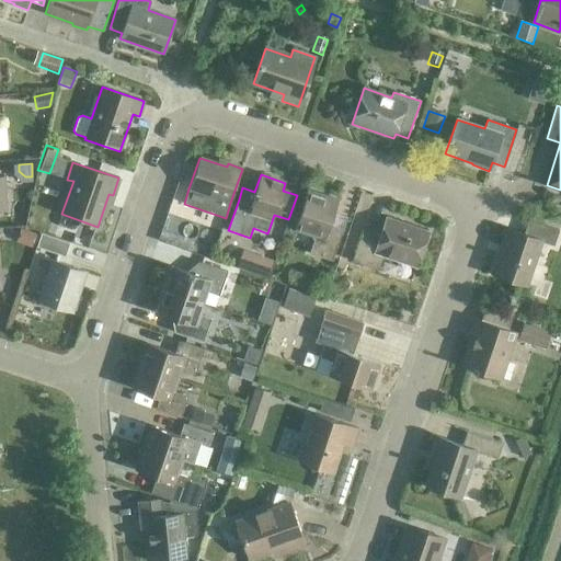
[(308,191),(294,230),(310,236),(313,241),(309,253),(332,262),(342,232),(329,228),(338,201),(308,191)]
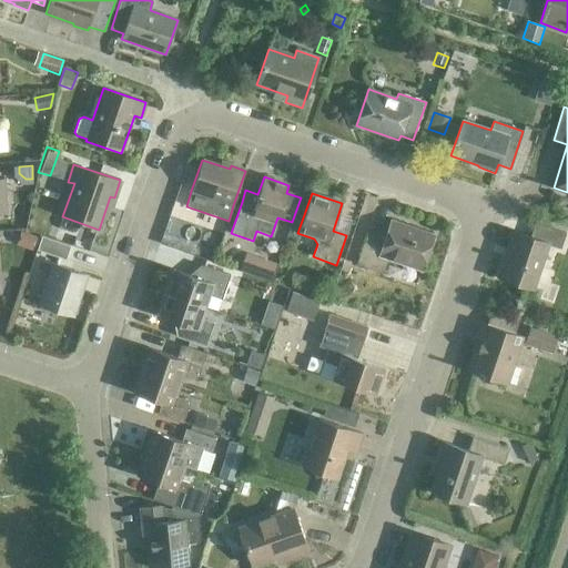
[(422,271),(434,235),(391,221),(384,239),(366,232),(356,265),(383,274),(387,260),(422,271)]
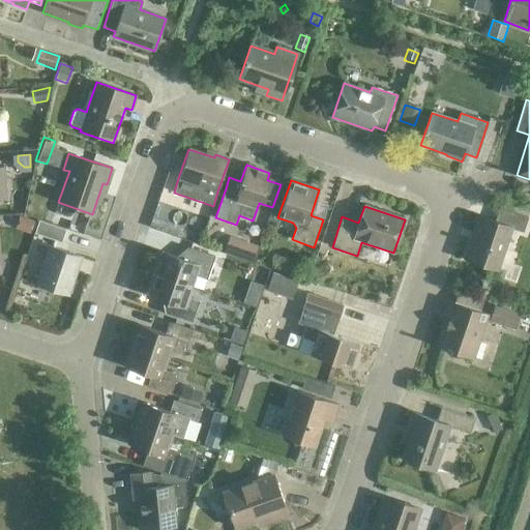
[(523,233),(528,218),(499,208),(494,222),(480,217),(472,242),(470,241),(464,259),(497,270),(511,229),(523,233)]
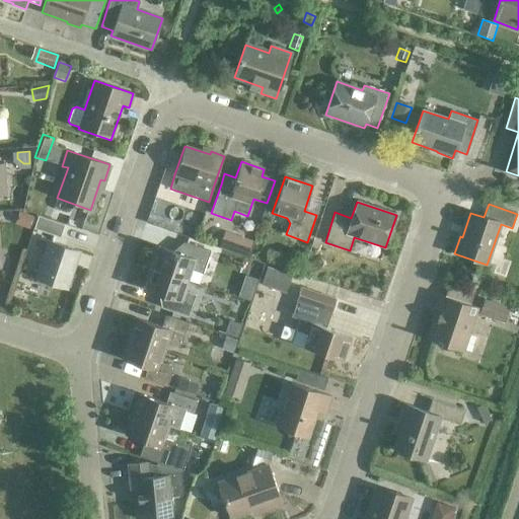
[(15,213),(11,226),(28,232),(33,219),(15,213)]
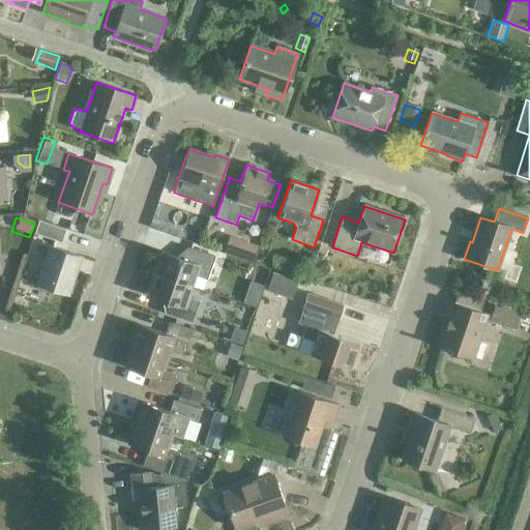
[(38,221),(34,234),(61,243),(65,230),(38,221)]
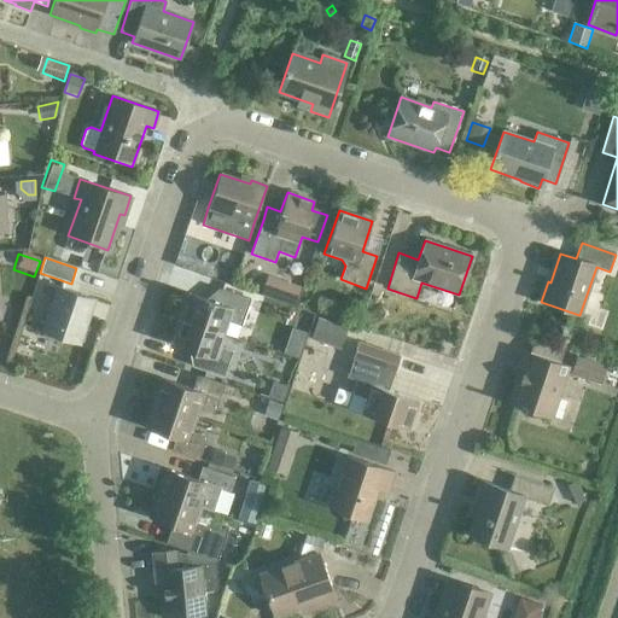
[(267,278),(260,296),(293,307),(299,290),(267,278)]
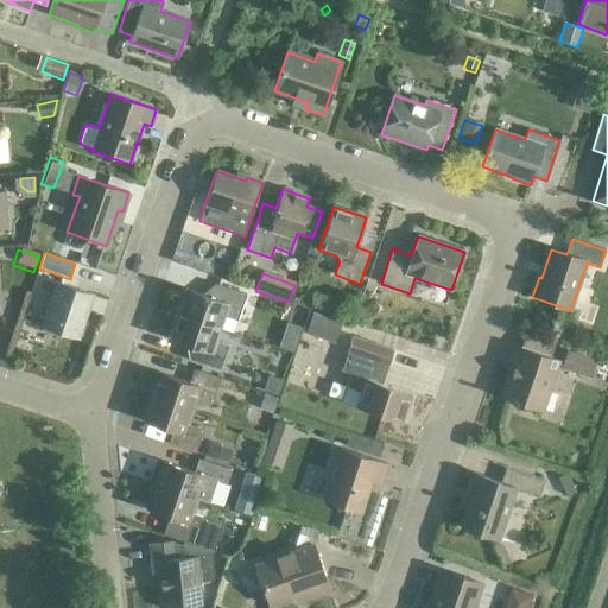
[(55,282),(40,327),(78,340),(94,295),(55,282)]
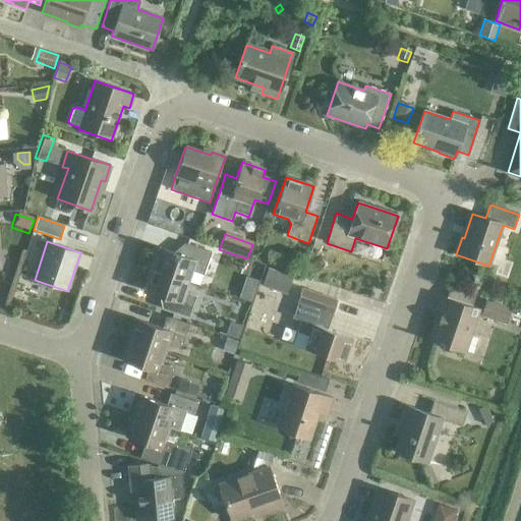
[(152,270),(188,282),(192,271),(203,275),(211,252),(183,243),(180,255),(160,248),(152,270)]
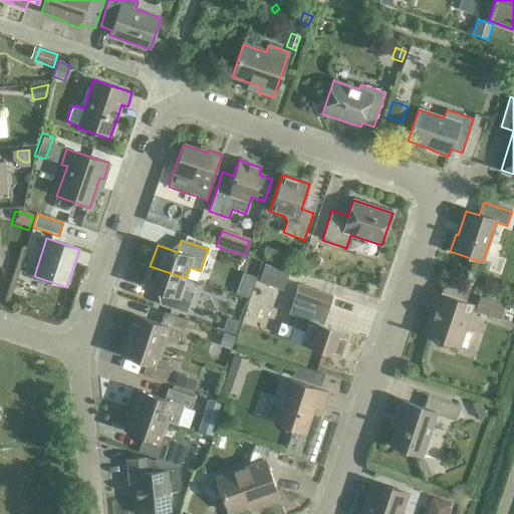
[(311,258),(304,263),(313,277),(320,272),(311,258)]
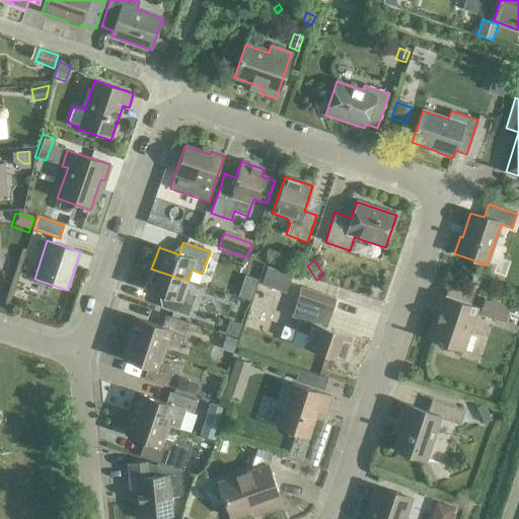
[(267,266),(260,284),(284,293),(291,276),(267,266)]
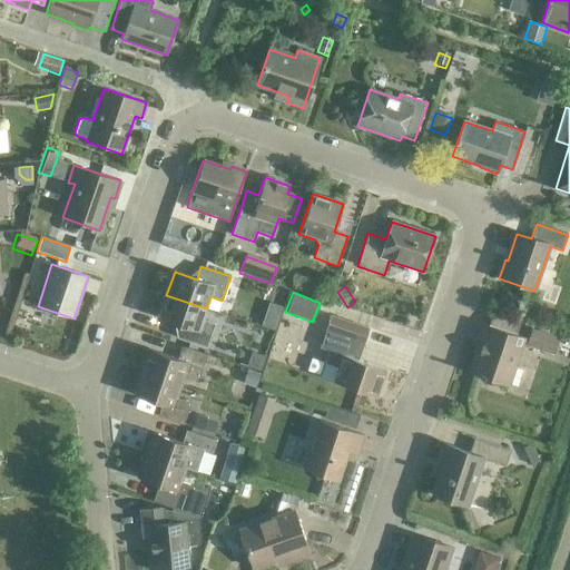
[(206,308),(166,295),(158,317),(180,325),(177,337),(206,349),(214,324),(202,320),(206,308)]
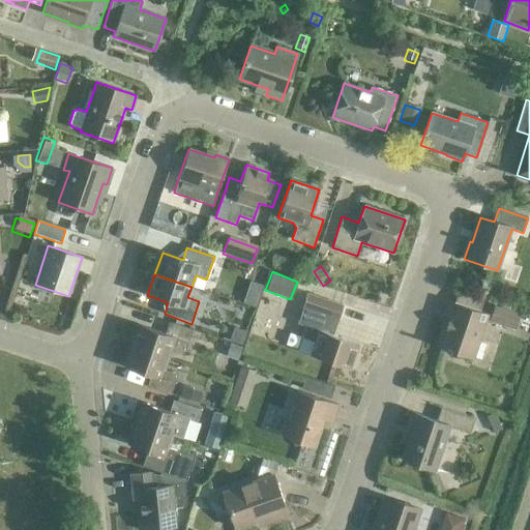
[(245,294),(242,303),(255,307),(258,299),(245,294)]
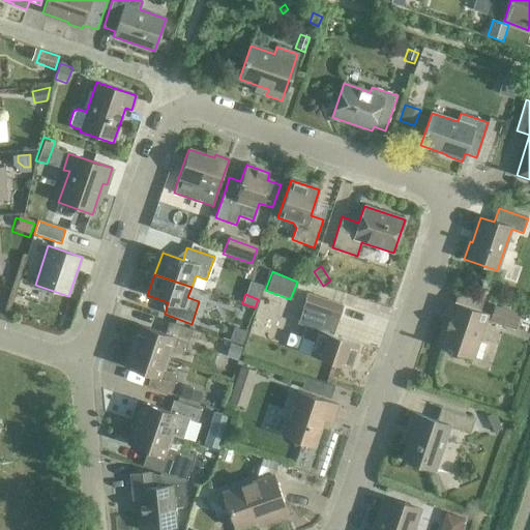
[(307,294),(297,324),(304,326),(301,337),(297,351),(310,355),(349,369),(358,344),(332,335),(343,306),(307,294)]
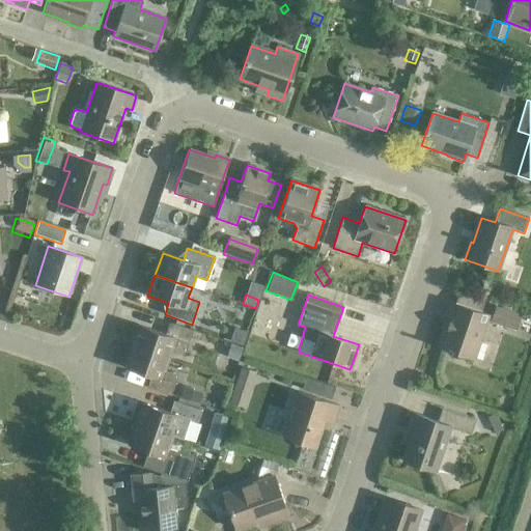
[(472,360),(487,314),(450,302),(445,317),(449,318),(439,348),(472,360)]
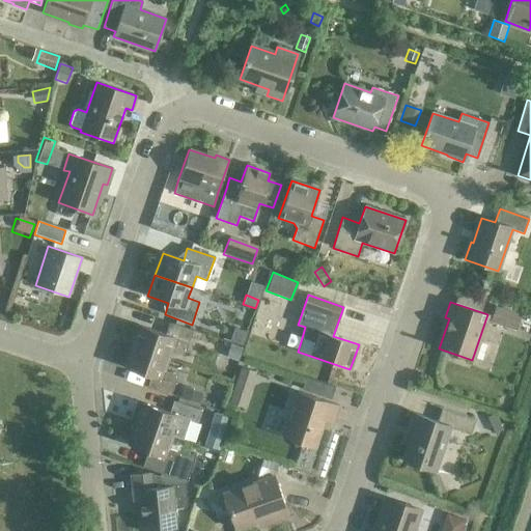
[(496,308),(491,325),(515,333),(521,317),(496,308)]
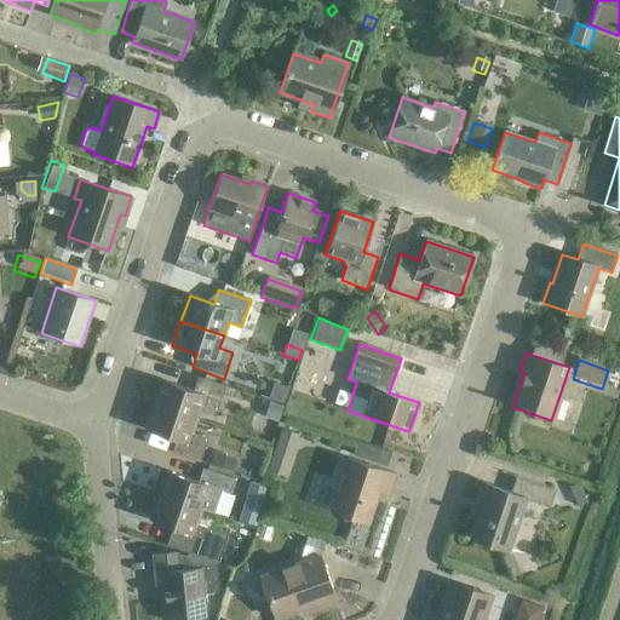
[(153,405),(196,419),(201,406),(217,411),(224,386),(197,377),(193,390),(161,380),(153,405)]
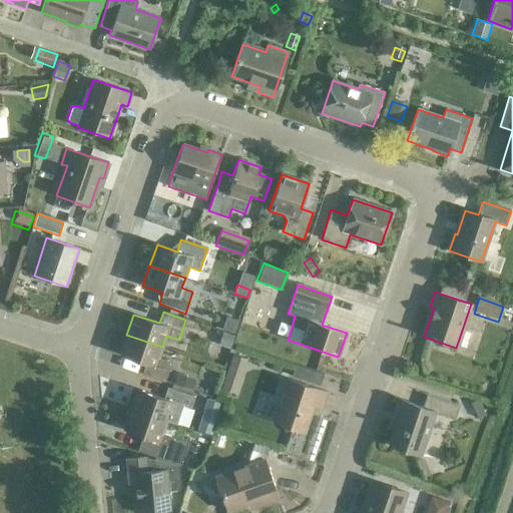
[(226,317),(221,330),(233,335),(238,321),(226,317)]
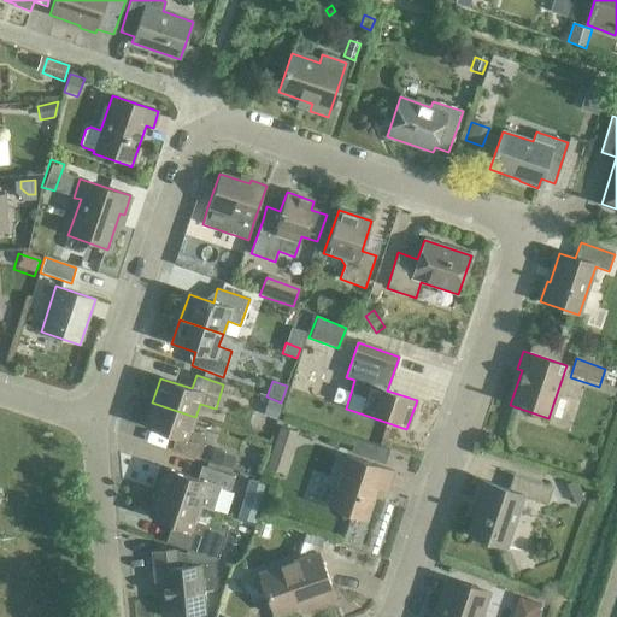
[(195,417),(152,403),(144,427),(175,438),(170,451),(198,460),(206,436),(191,432),(195,417)]
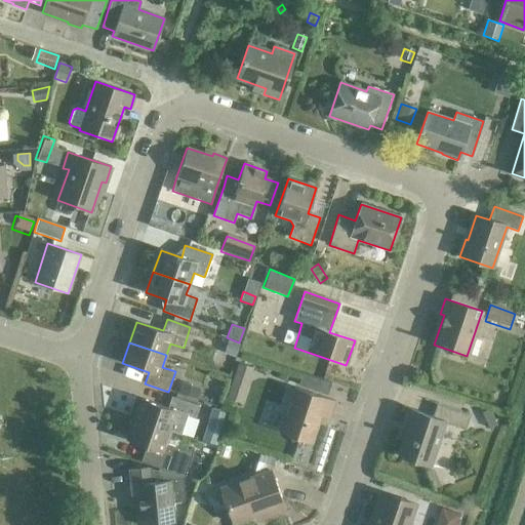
[(227,344),(223,356),(234,360),(238,348),(227,344)]
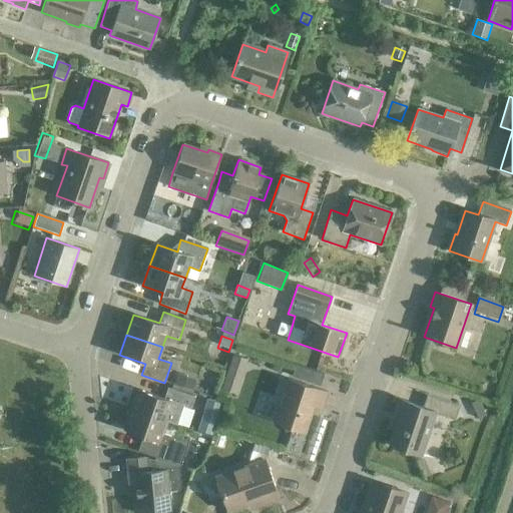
[(231,355),(226,372),(240,377),(246,360),(231,355)]
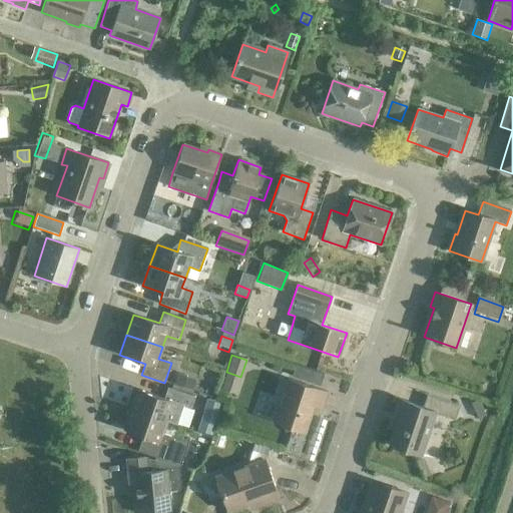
[(295,364),(291,376),(301,379),(305,368),(295,364)]
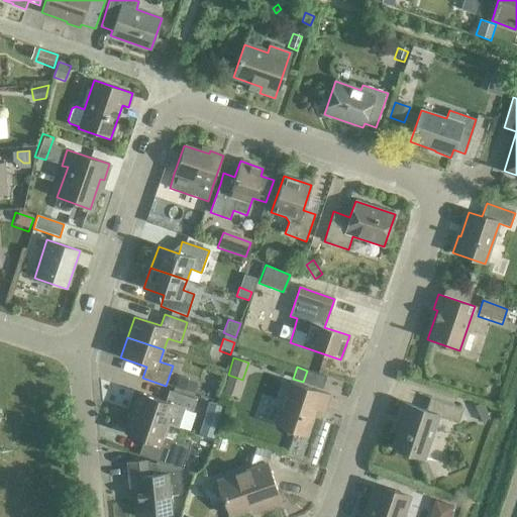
[(177,377),(173,388),(192,395),(196,384),(177,377)]
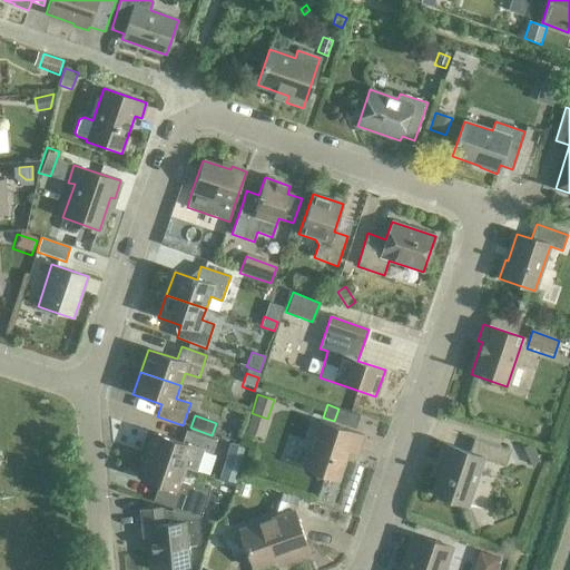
[(318,421),(303,470),(338,481),(349,451),(357,454),(363,435),(318,421)]
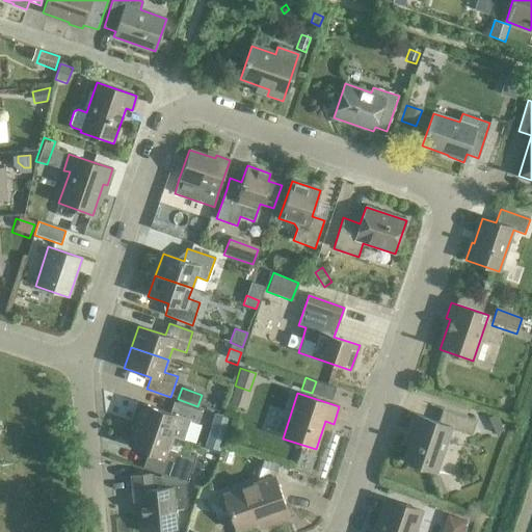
[(142,404),(135,425),(173,437),(182,442),(189,421),(197,423),(201,411),(174,402),(169,414),(142,404)]
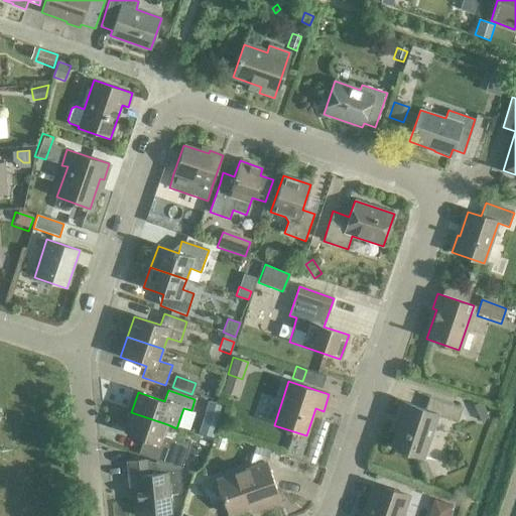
[(457,422),(462,407),(429,396),(424,410),(401,402),(396,417),(400,419),(391,447),(423,458),(437,416),(457,422)]
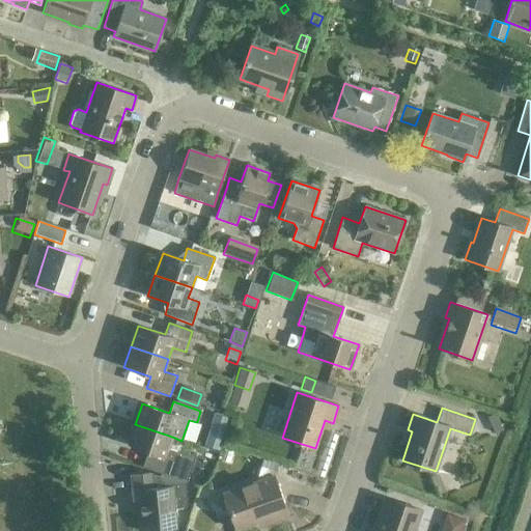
[(213,414),(210,426),(223,429),(227,418),(213,414)]
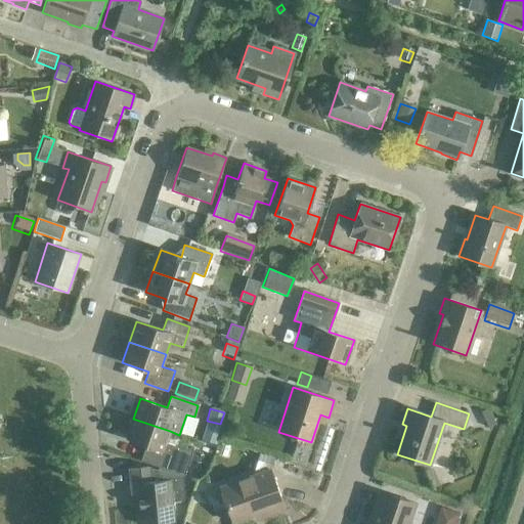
[(488,411),(480,416),(487,431),(494,428),(488,411)]
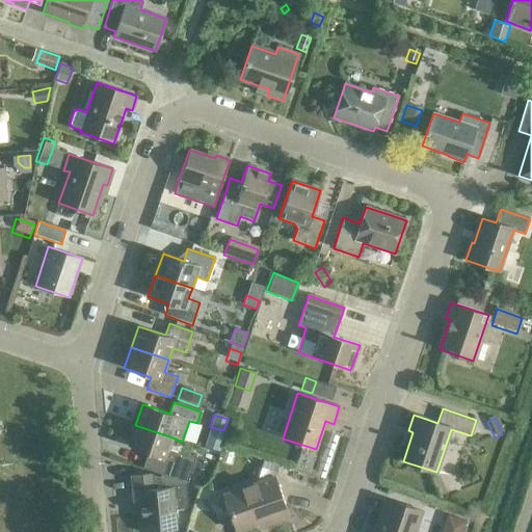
[(173,437),(135,425),(128,447),(155,455),(150,471),(160,474),(184,482),(186,482),(193,458),(168,450),(173,437)]
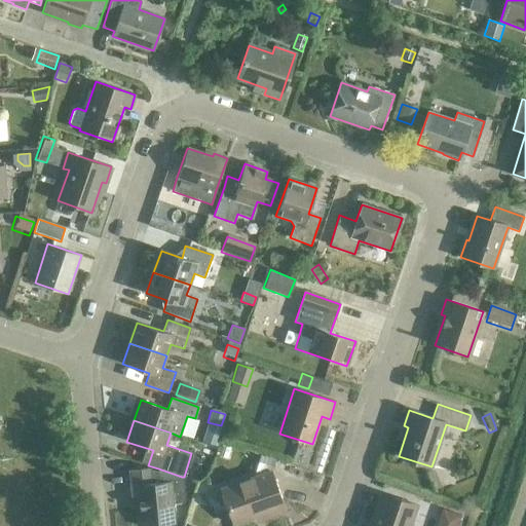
[(221,445),(218,456),(226,458),(229,448),(221,445)]
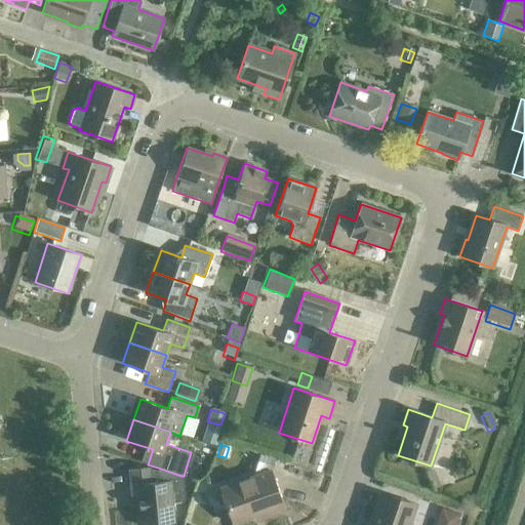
[(259,454),(256,462),(272,468),(275,458),(259,454)]
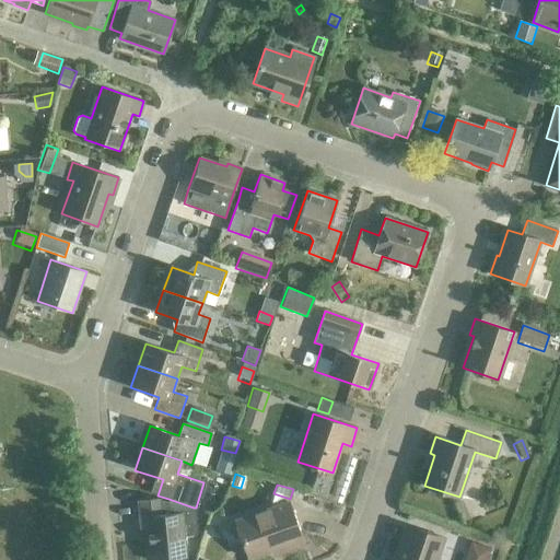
[(194,508),(168,499),(168,502),(158,499),(158,498),(138,500),(141,533),(148,532),(150,559),(166,559),(185,558),(183,537),(195,536),(196,532),(194,508)]
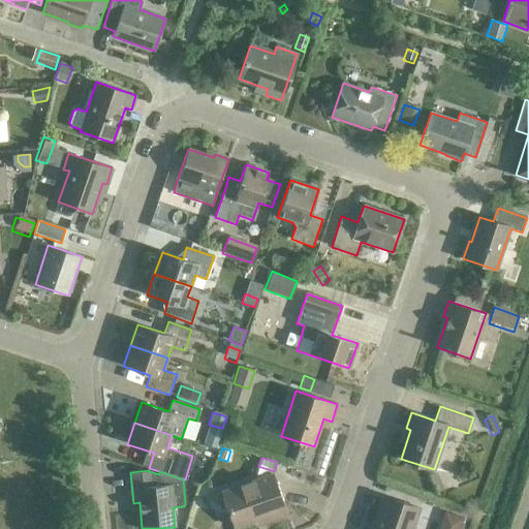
[(221,493),(234,528),(265,517),(267,522),(287,514),(273,474),(221,493)]
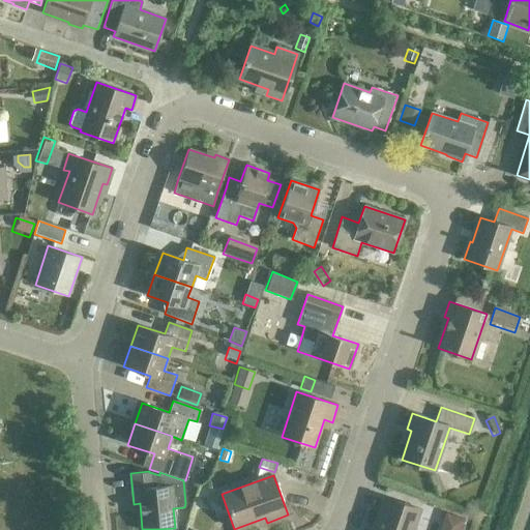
[(414,526),(420,510),(384,497),(374,527),(376,528),(374,529),(407,529),(409,524),(414,526)]
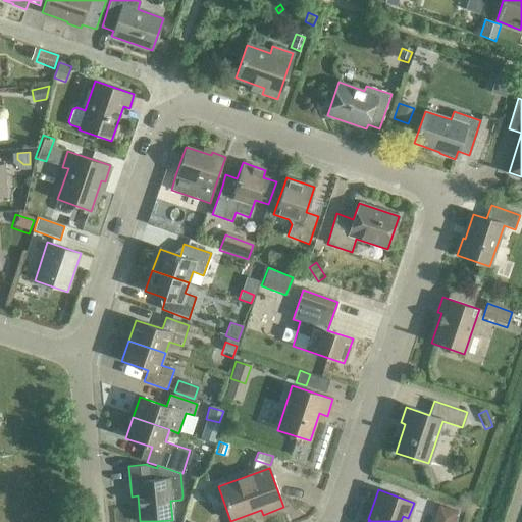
[(437,505),(433,518),(445,521),(453,521),(457,511),(437,505)]
